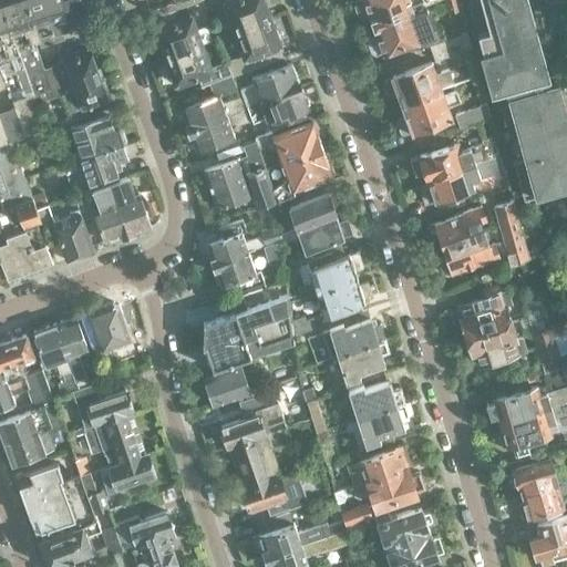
[(26,95),(12,100),(14,106),(16,105),(37,99),(20,51),(1,0),(0,0),(0,63),(3,74),(7,85),(10,95),(23,91),(26,95)]
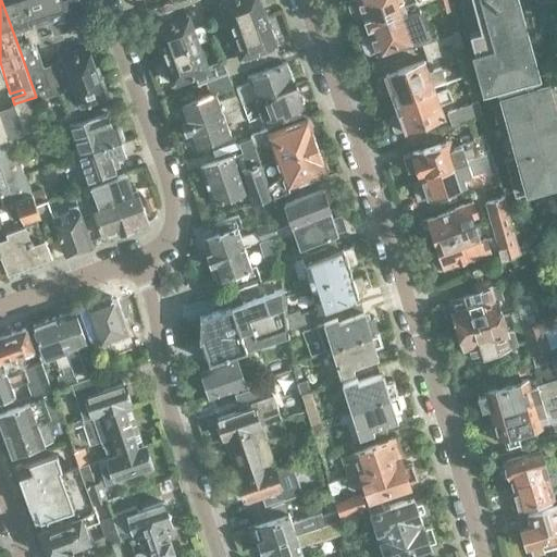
[(37,100),(52,95),(44,66),(34,37),(38,36),(25,0),(1,0),(20,50),(36,97),(37,100)]
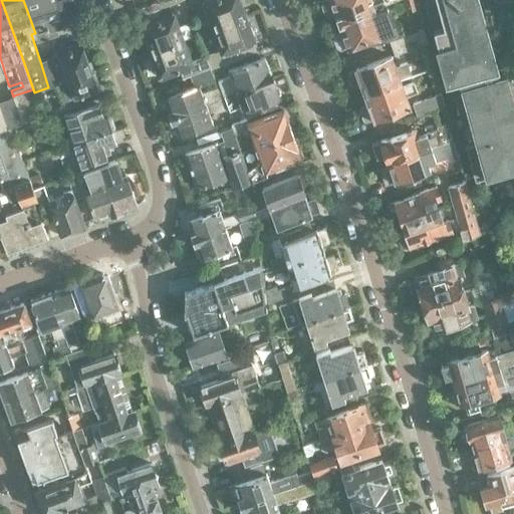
[(55,26),(46,0),(23,0),(35,33),(55,26)]
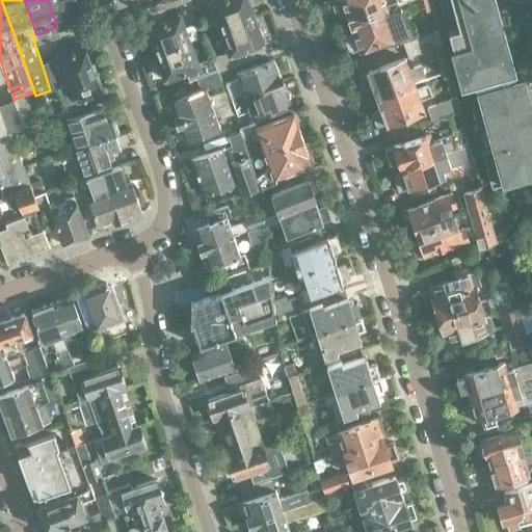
[(48,0),(57,27),(80,19),(73,0),(48,0)]
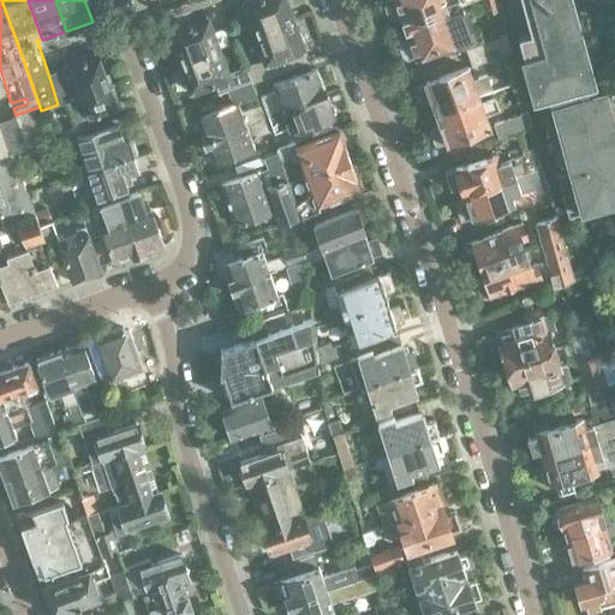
[(159,0),(163,10),(177,5),(174,0),(159,0)]
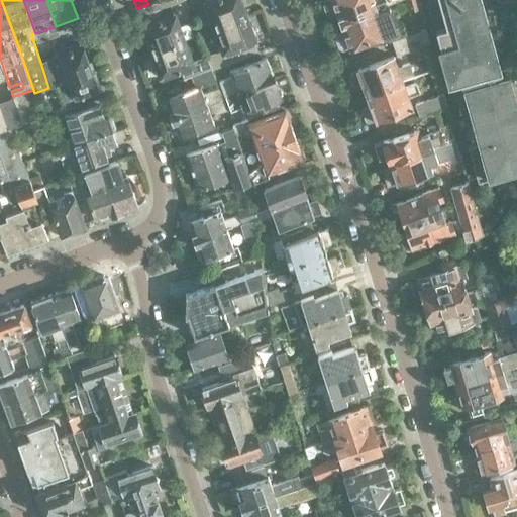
[(138,13),(151,9),(175,0),(157,0),(158,1),(148,4),(137,8),(138,13)]
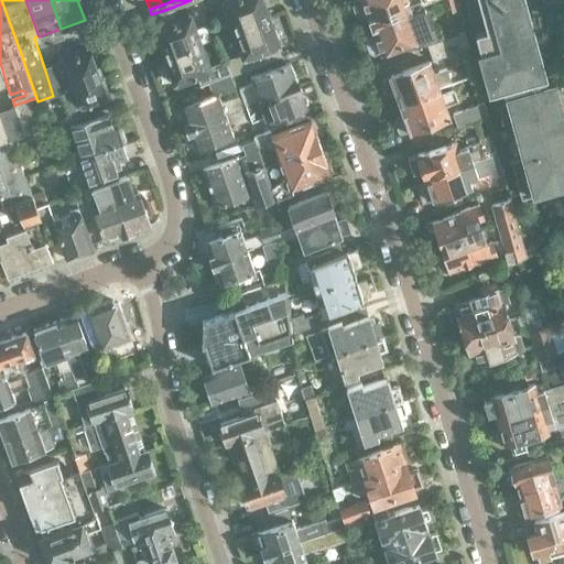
[(235,29),(269,17),(262,0),(226,0),(224,1),(235,29)]
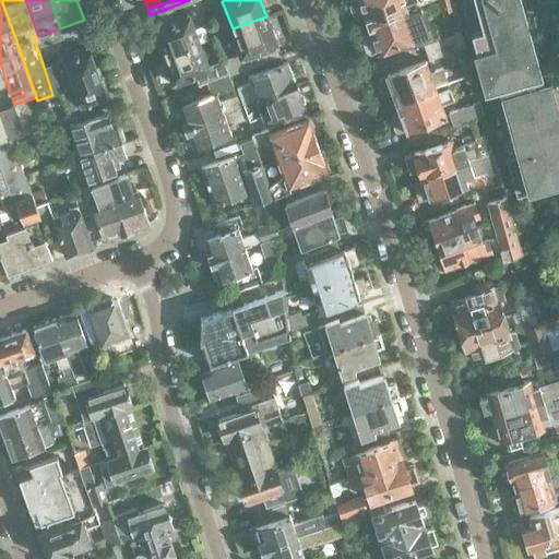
[(432,0),(351,0),(349,4),(353,13),(357,15),(364,13),(368,25),(407,10),(405,6),(417,1),(418,6),(432,0)]
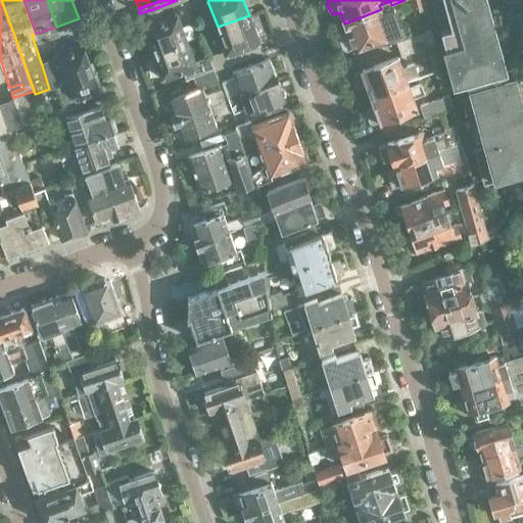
[(423,0),(409,0),(413,11),(425,8),(423,0)]
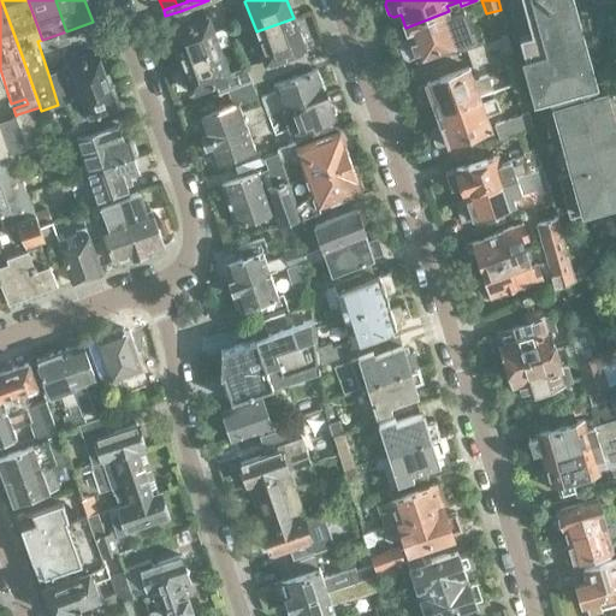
[(510,0),(537,96),(551,93),(572,171),(558,175),(569,214),(615,201),(615,125),(605,88),(594,90),(569,0),(510,0)]
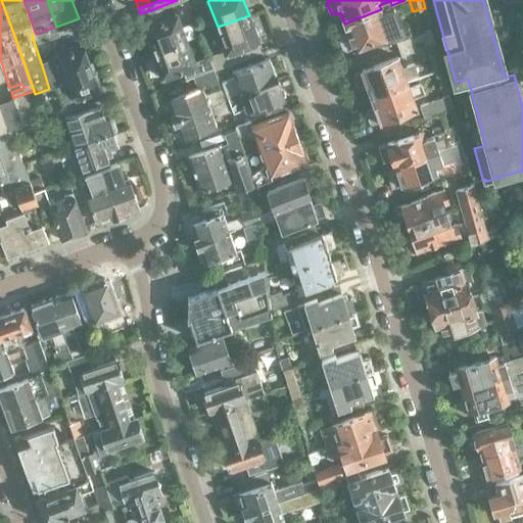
[(382,13),(381,9),(344,24),(347,34),(340,37),(345,51),(389,35),(392,44),(396,42),(408,37),(397,8),(382,13)]
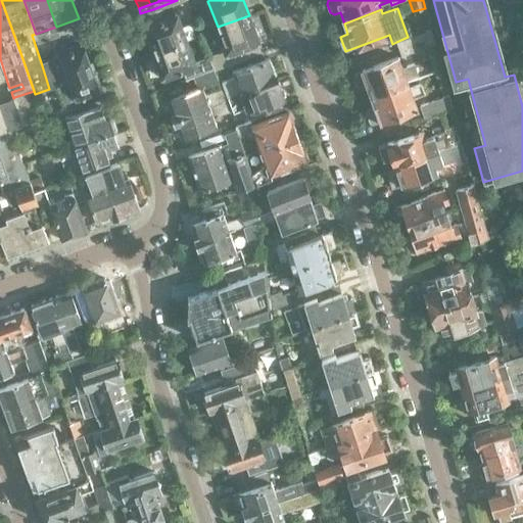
[(157,19),(153,9),(140,13),(154,50),(185,39),(195,36),(191,24),(181,27),(176,12),(157,19)]
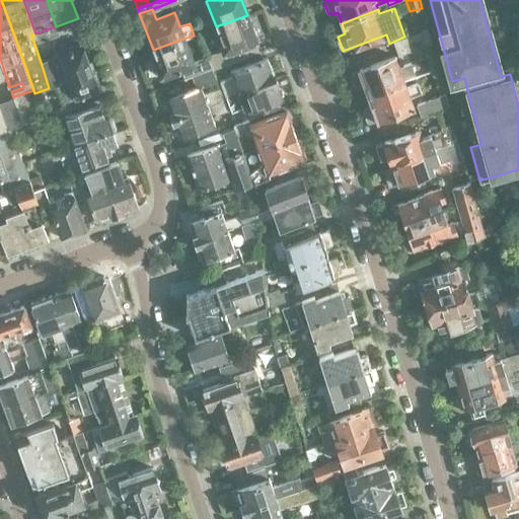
[(207,55),(212,69),(242,58),(260,51),(256,42),(247,15),(216,26),(224,49),(207,55)]
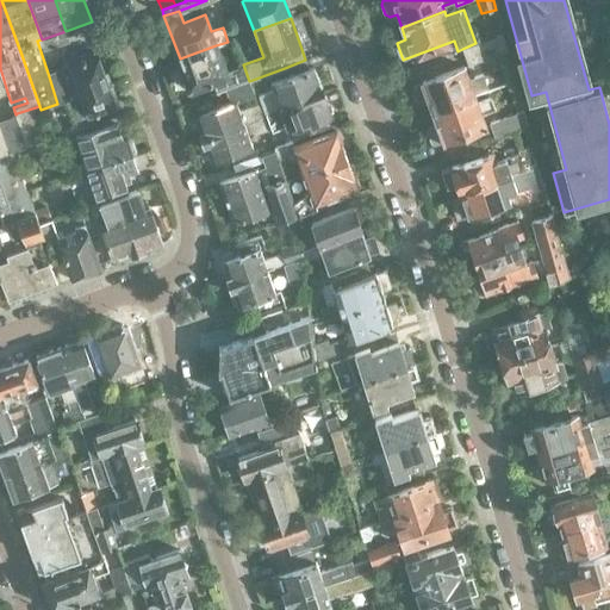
[(475,43),(462,49),(468,64),(508,51),(503,33),(475,43)]
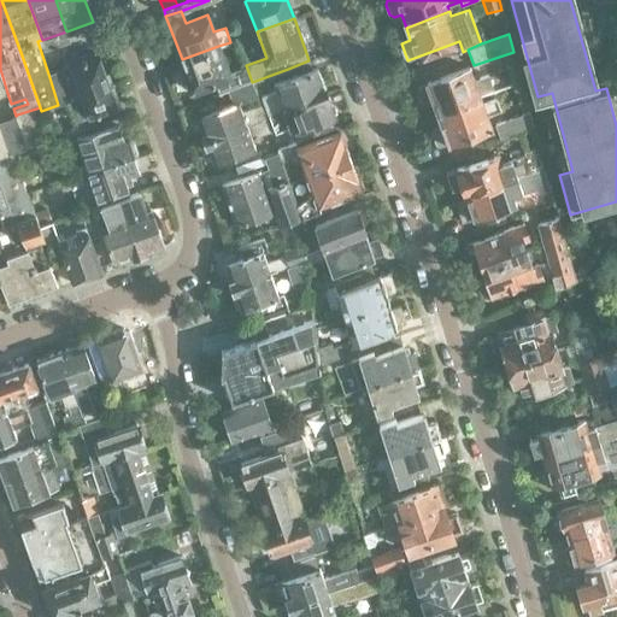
[(228,90),(252,82),(246,65),(228,71),(218,46),(182,59),(193,90),(217,82),(221,93),(228,90)]
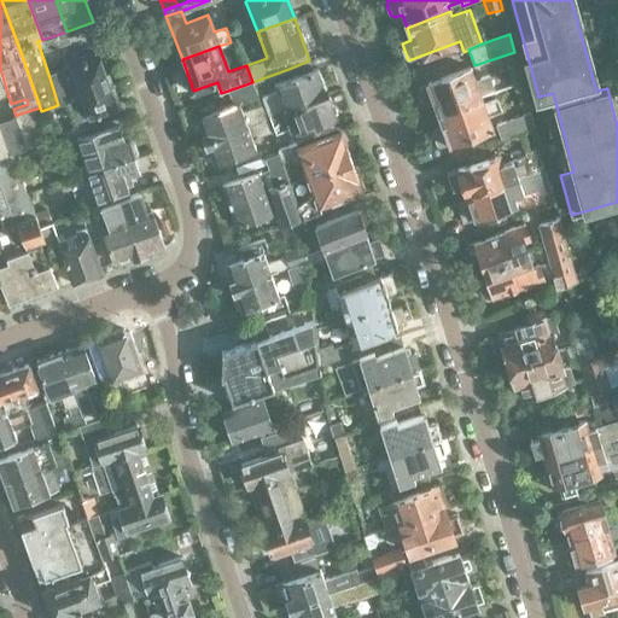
[(63,68),(63,69),(74,99),(80,118),(115,108),(98,53),(65,64),(63,68)]
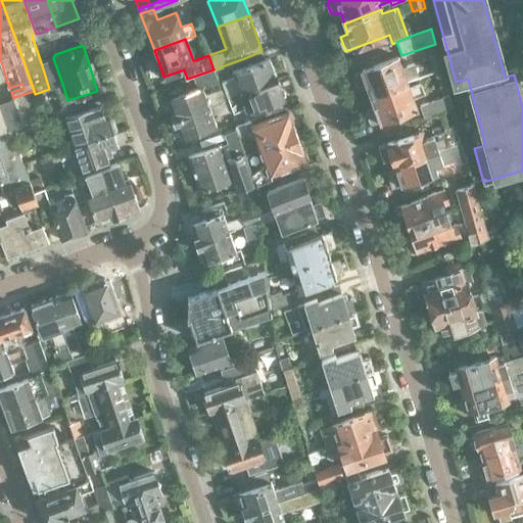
[(228,97),(276,80),(269,58),(265,60),(262,51),(244,58),(247,66),(232,72),(234,78),(222,82),(228,97)]
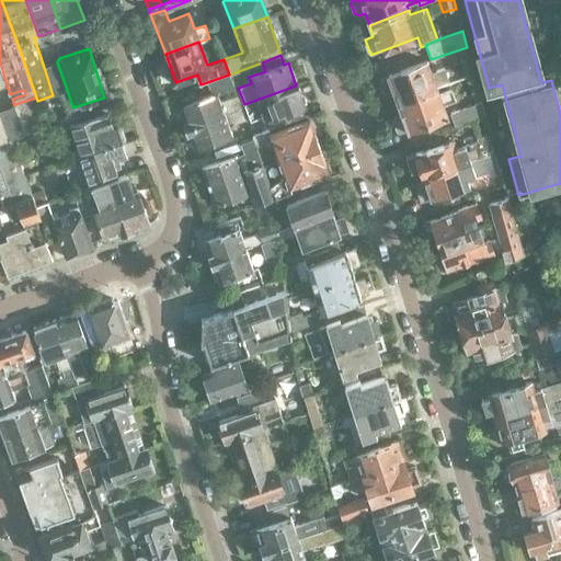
[(398,103),(437,89),(435,83),(447,79),(444,68),(432,72),(427,61),(378,79),(385,95),(393,92),(398,103)]
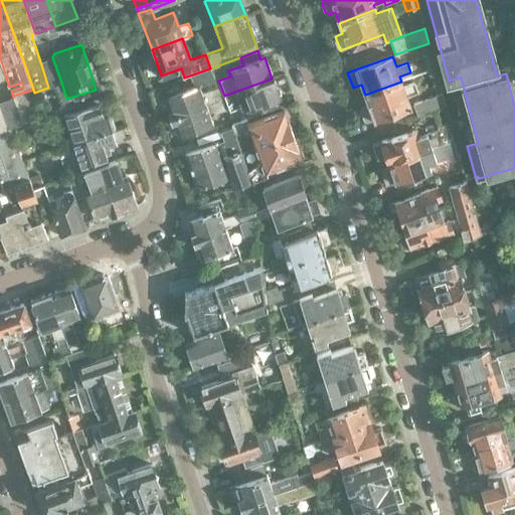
[(40,61),(48,88),(61,82),(52,57),(40,61)]
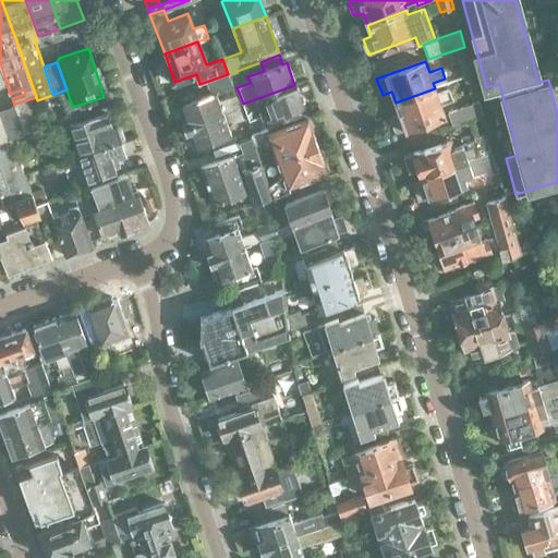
[(220,101),(217,94),(233,87),(228,74),(206,82),(210,95),(179,106),(183,120),(181,120),(183,126),(241,106),(237,95),(220,101)]
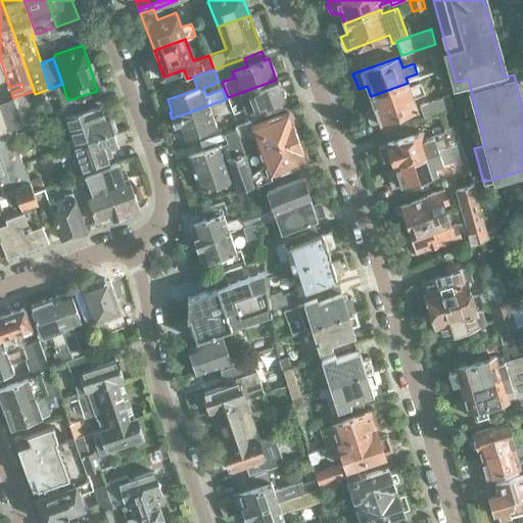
[(244,107),(249,121),(264,115),(265,119),(282,112),(278,102),(284,100),(276,80),(228,97),(233,112),(244,107)]
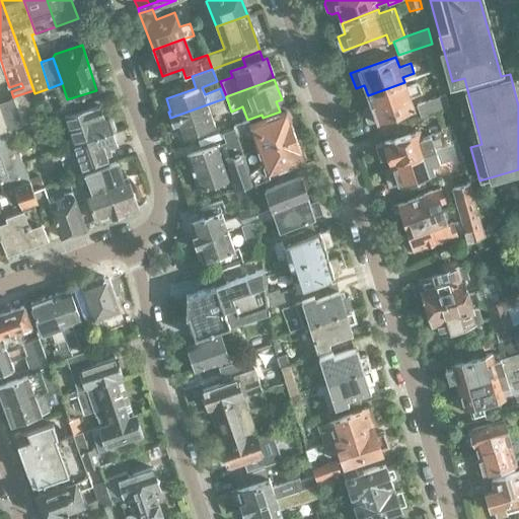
[(404,82),(368,95),(371,106),(363,109),(369,124),(414,107),(410,96),(421,92),(418,82),(406,87),(404,82)]
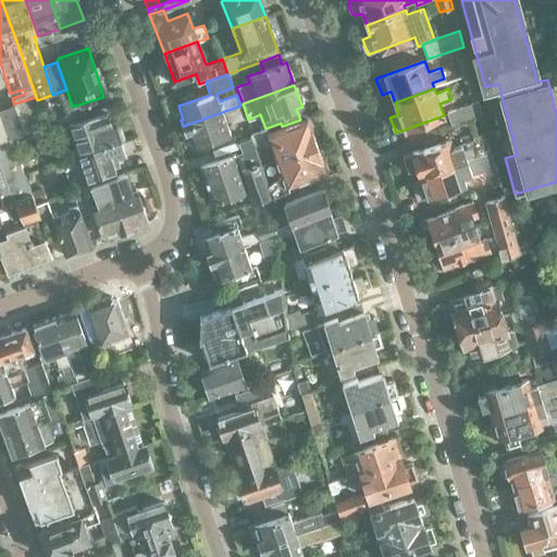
[(15,103),(26,134),(46,127),(42,118),(37,100),(36,97),(15,103)]
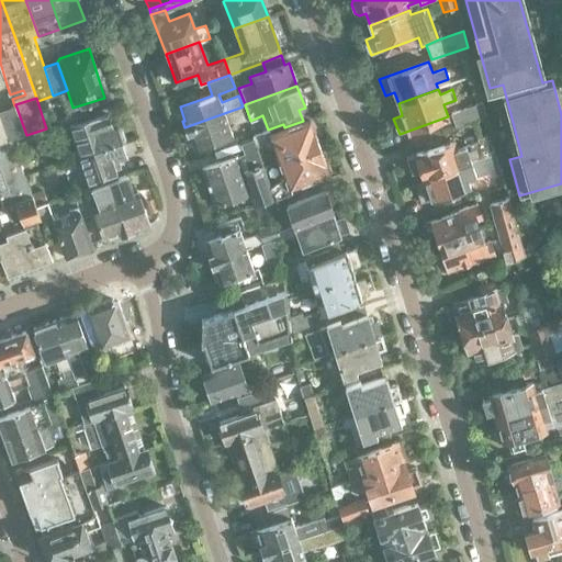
[(486,114),(482,101),(451,113),(456,126),(486,114)]
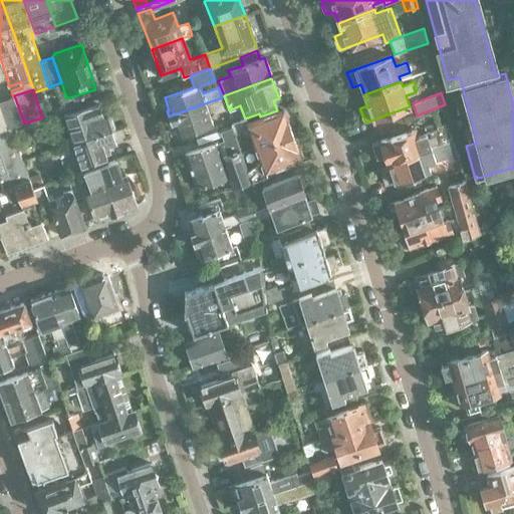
[(0,99),(0,102),(9,129),(11,129),(24,123),(14,95),(13,96),(0,99)]
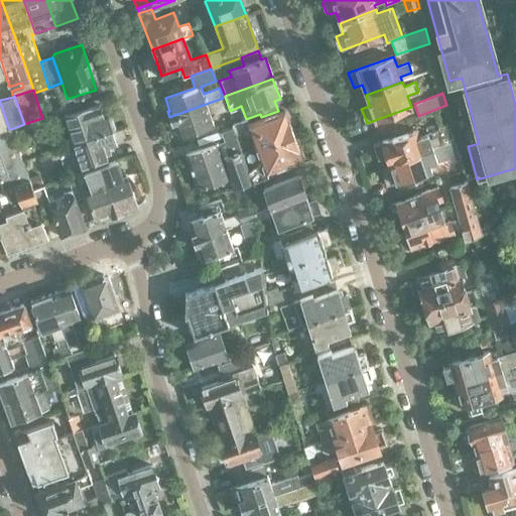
[(227,109),(223,98),(169,117),(171,123),(167,124),(171,135),(177,133),(178,136),(214,123),(211,115),(227,109)]
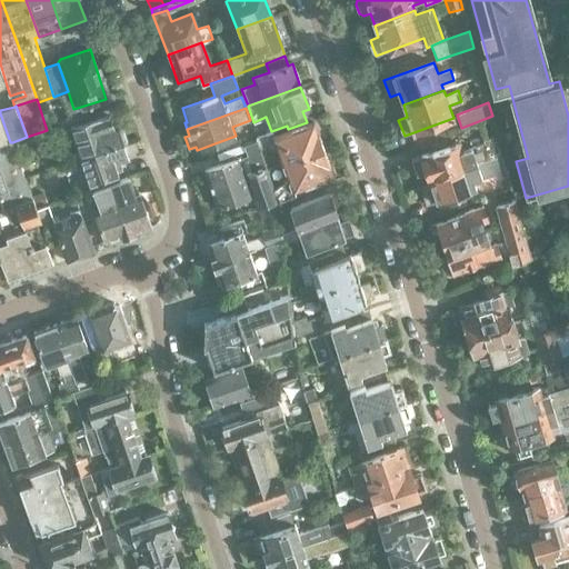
[(43,120),(47,130),(69,122),(66,111),(43,120)]
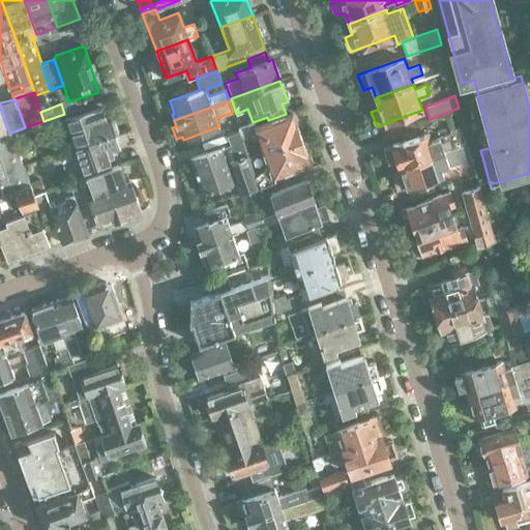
[(0,136),(9,133),(0,106),(0,136)]
